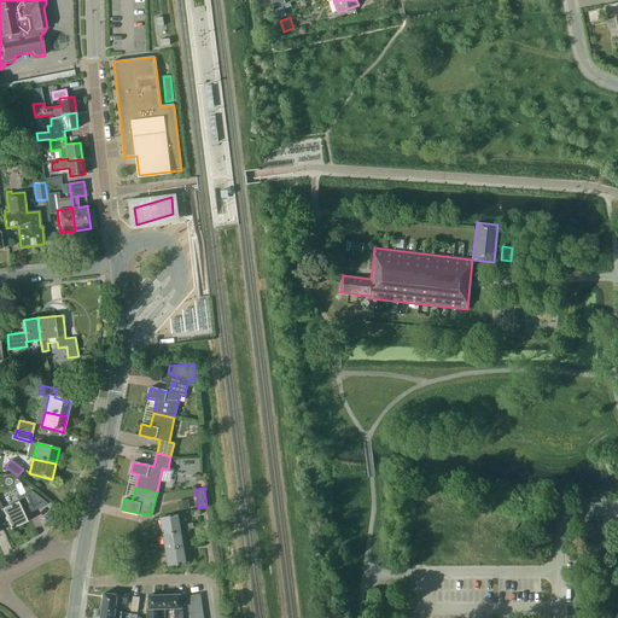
[(17,501),(1,508),(10,526),(9,526),(10,529),(27,522),(24,516),(23,513),(27,512),(27,513),(47,503),(30,490),(25,493),(24,493),(18,496),(15,497),(17,501)]
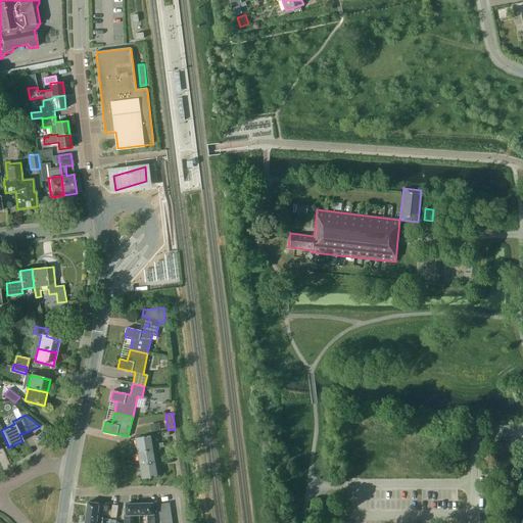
[(160,430),(159,423),(150,424),(151,432),(160,430)]
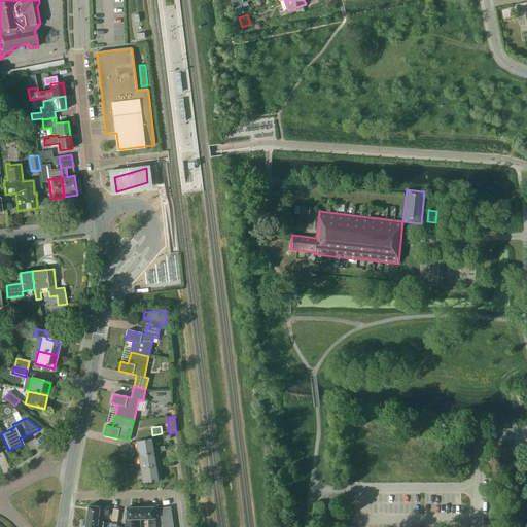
[(153,453),(153,455),(156,454),(155,448),(152,448),(151,440),(136,442),(138,455),(153,453)]
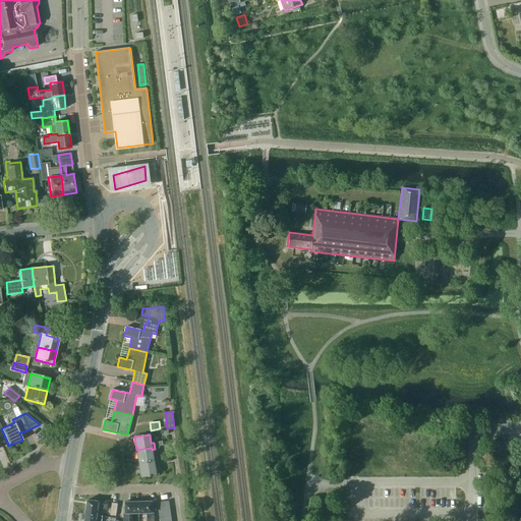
[(136,450),(139,463),(154,461),(155,462),(157,462),(156,456),(153,456),(152,450),(152,448),(136,450)]
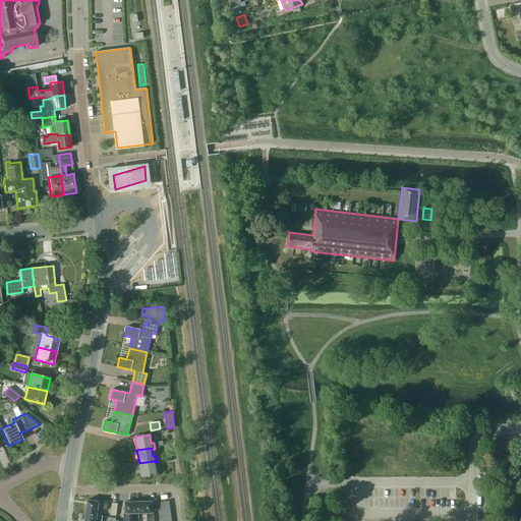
[(154,461),(139,463),(141,477),(157,474),(157,476),(159,475),(158,469),(156,469),(155,462),(154,461)]
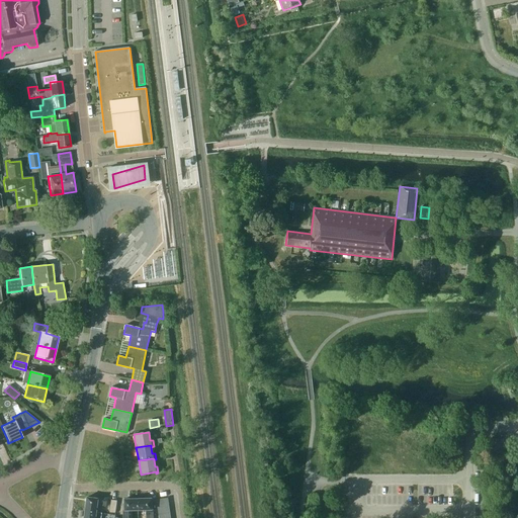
[(85,511),(102,513),(96,512),(97,505),(106,506),(107,499),(98,497),(98,499),(87,497),(85,511)]
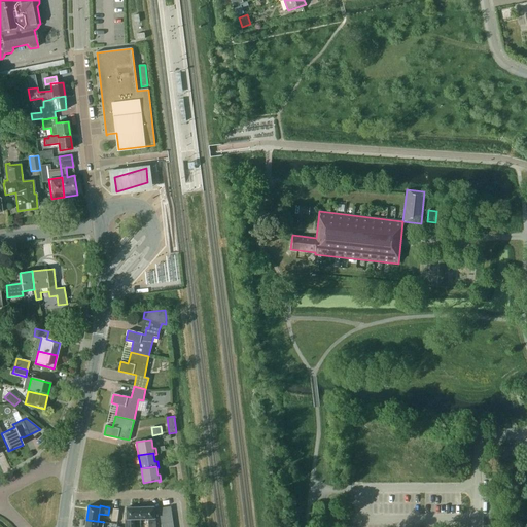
[(134,526),(134,520),(141,519),(140,507),(126,507),(127,519),(126,519),(125,526),(134,526)]
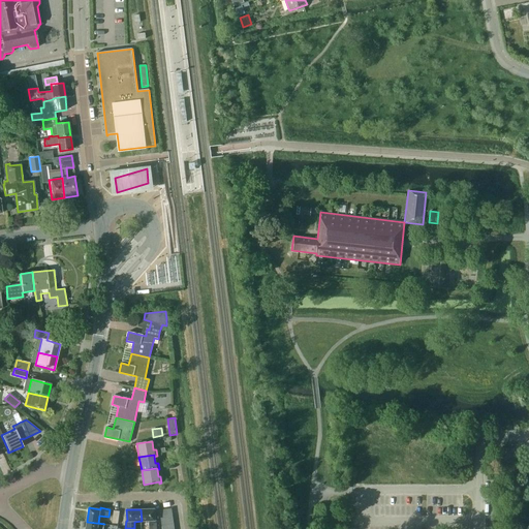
[(141,509),(142,521),(149,521),(148,528),(156,528),(156,521),(155,521),(155,509),(141,509)]
